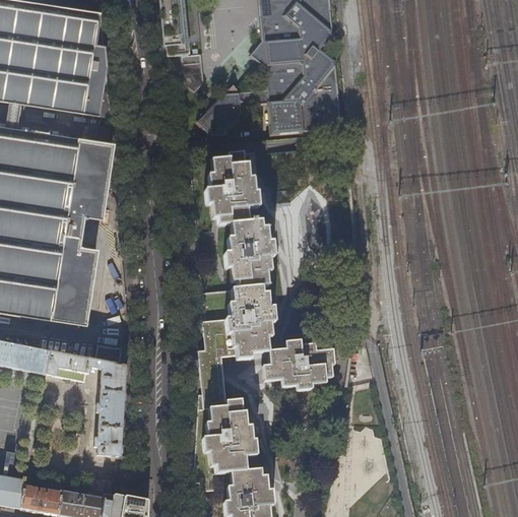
[(0,0),(0,99),(113,117),(107,57),(103,10),(36,0),(0,0)]
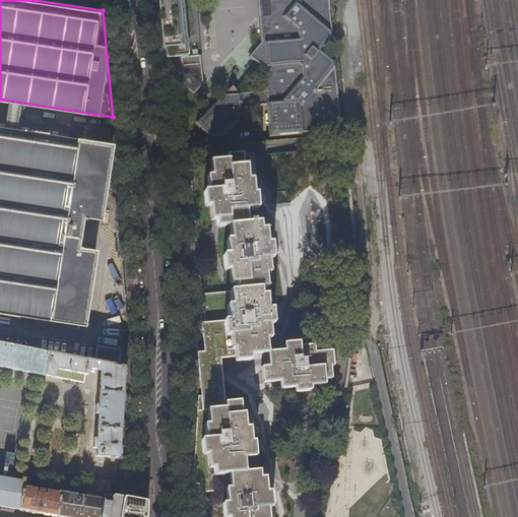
[(163,0),(169,55),(182,53),(190,52),(184,0),(163,0)]
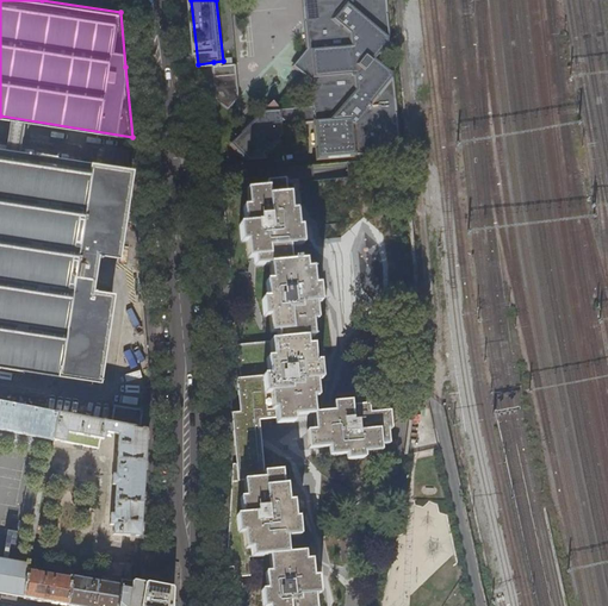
[(321,149),(327,154),(355,151),(358,149),(358,144),(365,144),(365,148),(367,150),(395,148),(401,142),(398,114),(396,112),(390,112),(389,99),(395,98),(397,95),(394,68),(379,55),(391,41),(389,13),(386,12),(380,12),(379,0),(308,0),(308,2),(310,5),(316,4),(317,18),(310,18),(309,20),(311,47),(301,60),(301,67),(314,77),(317,106),(318,119),(321,149)]
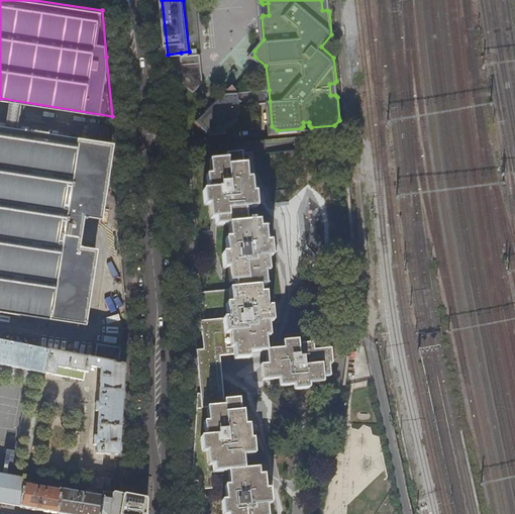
[(189,52),(181,53),(183,69),(184,83),(195,91),(203,81),(201,50),(189,52)]
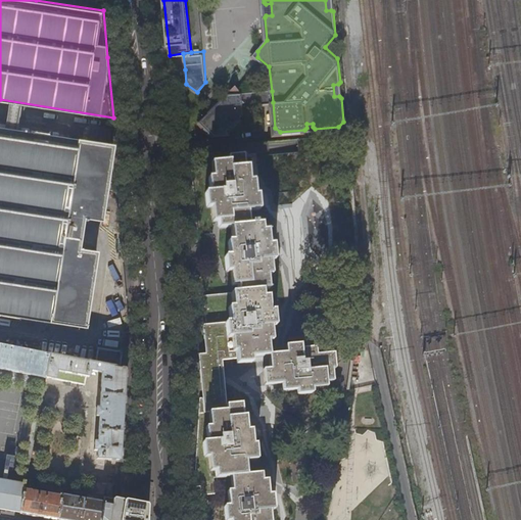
[(243,93),(236,86),(228,93),(229,94),(200,120),(206,126),(211,126),(212,135),(232,133),(228,129),(245,113),(244,105),(243,93)]
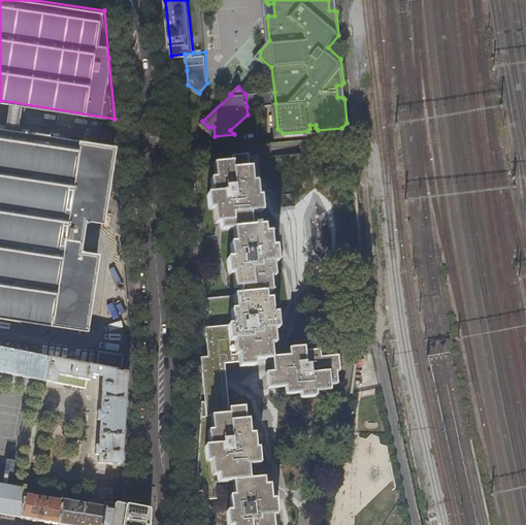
[(274,92),(245,94),(247,106),(275,103),(274,92)]
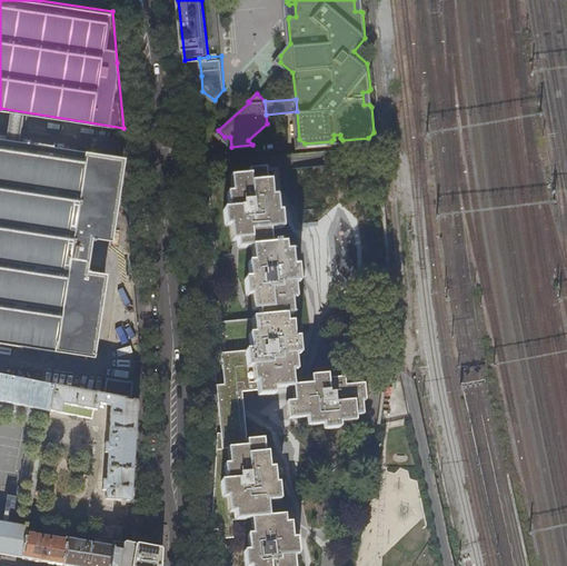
[(127,157),(0,137),(0,343),(97,358),(109,278),(89,275),(96,237),(111,239),(127,157)]
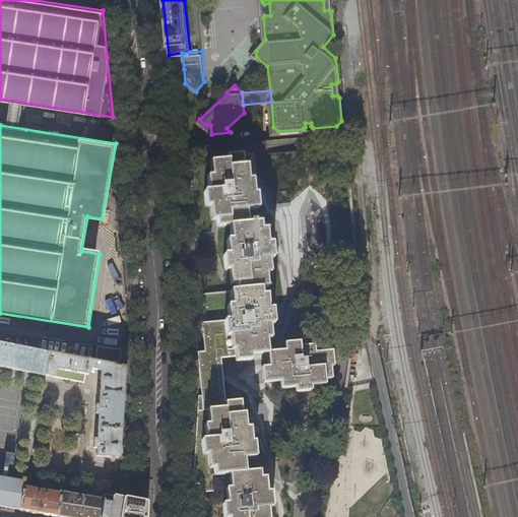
[(239,288),(262,286),(265,285),(264,272),(271,272),(270,257),(275,257),(274,243),(266,244),(265,228),(262,228),(262,220),(247,222),(246,208),(257,207),(254,177),(247,178),(244,150),(230,151),(230,157),(214,159),(216,174),(208,175),(210,189),(206,190),(207,204),(215,204),(216,218),(217,217),(218,225),(235,223),(236,237),(236,238),(229,239),(230,253),(224,254),(227,269),(234,268),(236,282),(238,282),(239,288)]
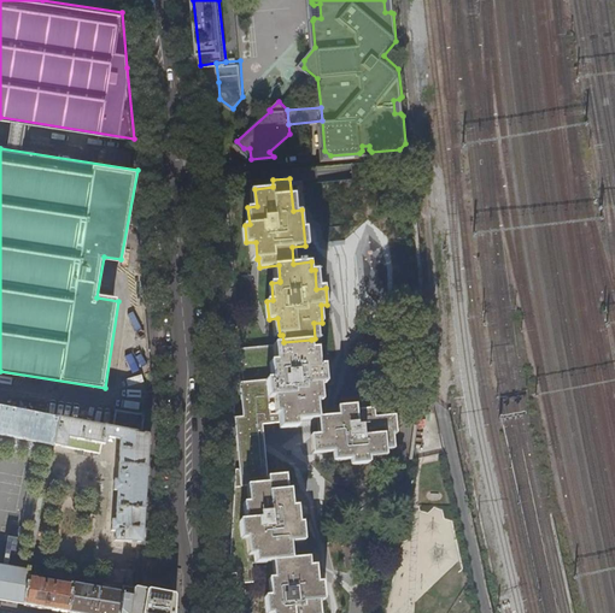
[(312,349),(311,340),(283,342),(242,346),(246,376),(245,379),(242,379),(244,389),(246,413),(238,414),(239,436),(242,465),(239,466),(236,491),(233,552),(232,571),(238,571),(239,581),(255,579),(253,570),(255,570),(253,561),(277,560),(280,577),(270,578),(271,595),(267,595),(268,605),(268,612),(277,612),(321,612),(321,599),(326,597),(323,581),(315,582),(314,565),(311,565),(310,556),(290,559),(287,542),(302,541),(298,505),(288,505),(286,475),(269,476),(264,422),(282,420),(282,426),(299,425),(299,419),(315,418),(314,400),(323,399),(322,382),(327,382),(326,364),(316,365),(315,348),(312,349)]
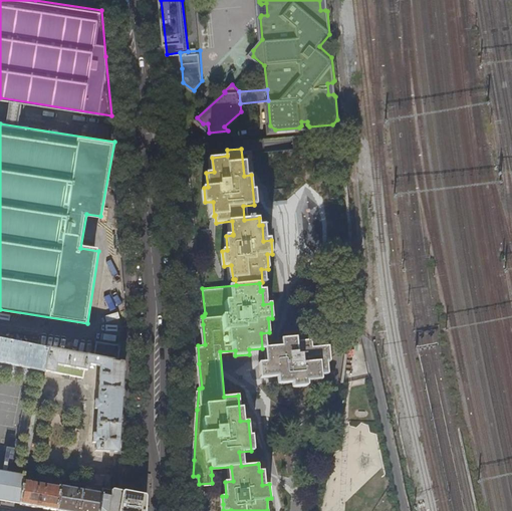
[(0,497),(21,501),(27,473),(0,468),(0,360),(46,369),(46,368),(51,346),(0,336),(0,497)]
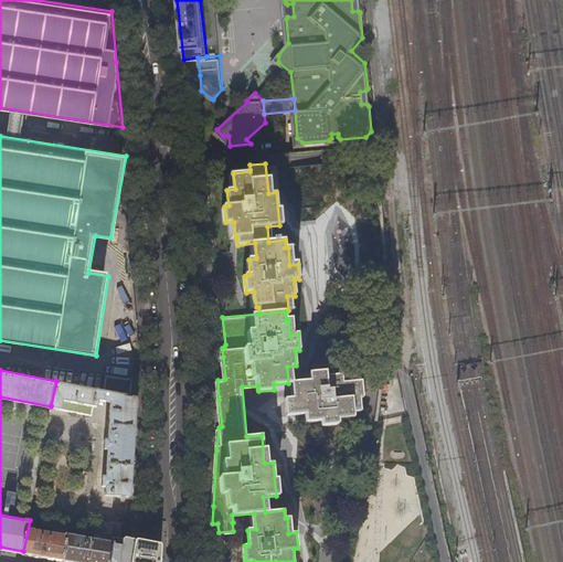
[(322,420),(324,425),(339,423),(338,415),(354,413),(354,411),(362,410),(359,381),(343,382),(342,374),(327,375),(327,371),(310,372),(311,380),(297,381),(298,396),(289,398),(290,414),(307,412),(307,421),(322,420)]
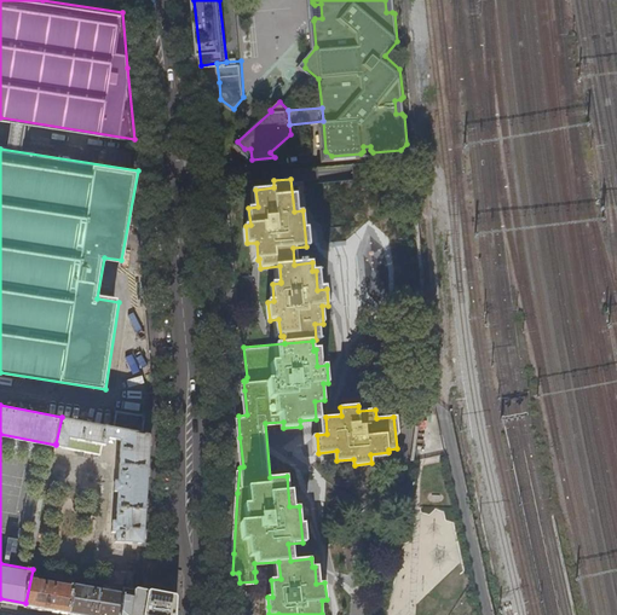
[(117,410),(114,427),(150,434),(151,415),(117,410)]
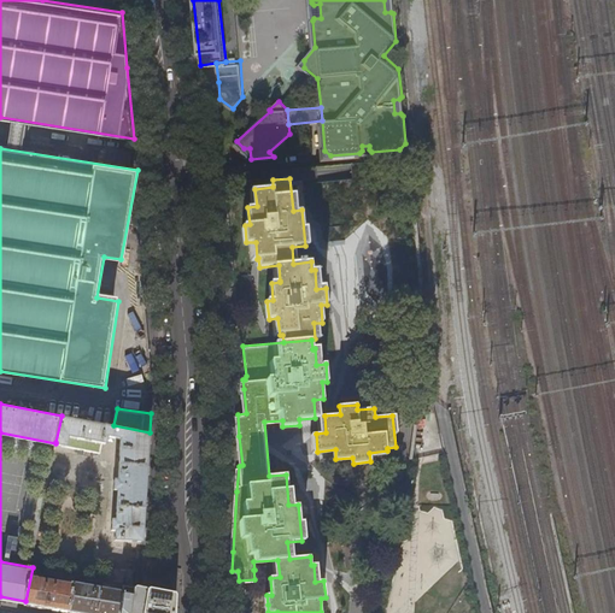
[(113,425),(62,416),(56,442),(68,444),(70,435),(104,441),(107,441),(109,435),(122,437),(121,463),(147,464),(148,448),(150,432),(113,425)]
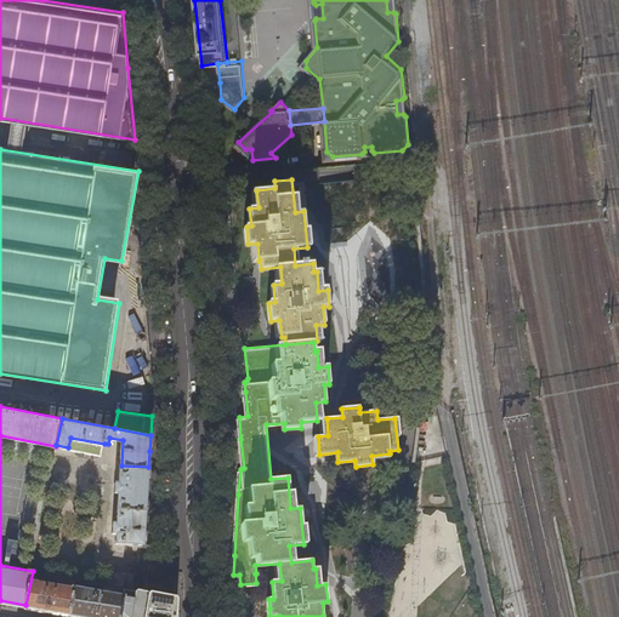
[(102,455),(104,444),(71,438),(68,447),(102,455)]
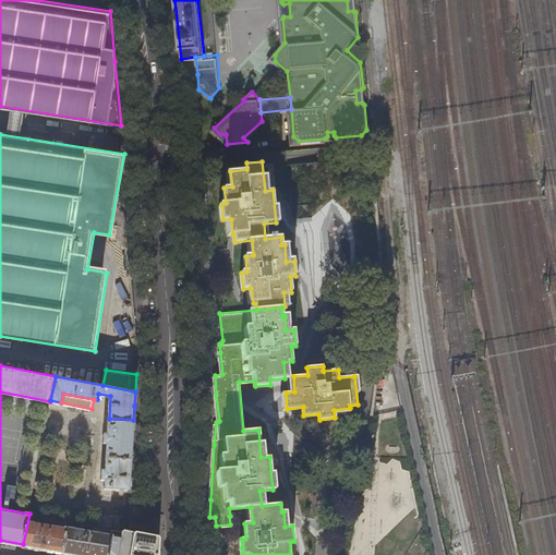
[(133,420),(109,419),(108,434),(105,434),(105,442),(108,442),(107,457),(131,458),(132,441),(133,420)]
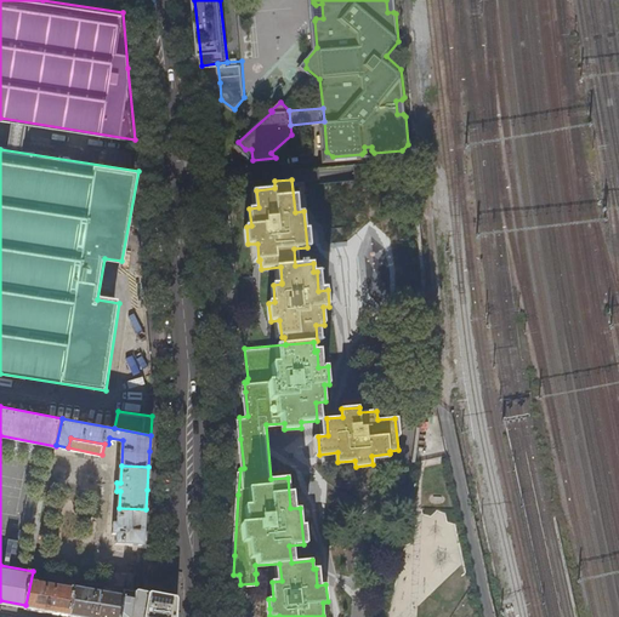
[(46,497),(40,496),(35,518),(43,519),(46,497)]
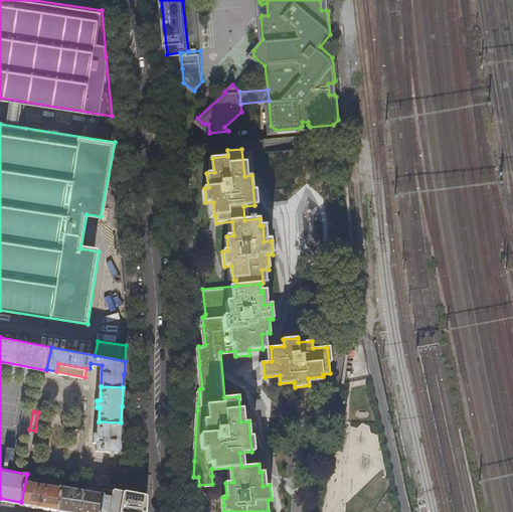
[(121,422),(99,421),(98,434),(95,434),(95,441),(98,441),(97,449),(120,451),(120,439),(121,422)]
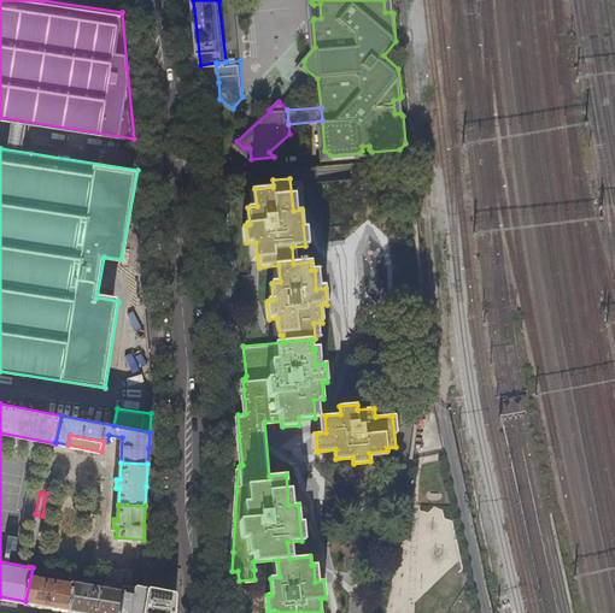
[(138,567),(107,560),(104,577),(127,583),(134,584),(138,567)]
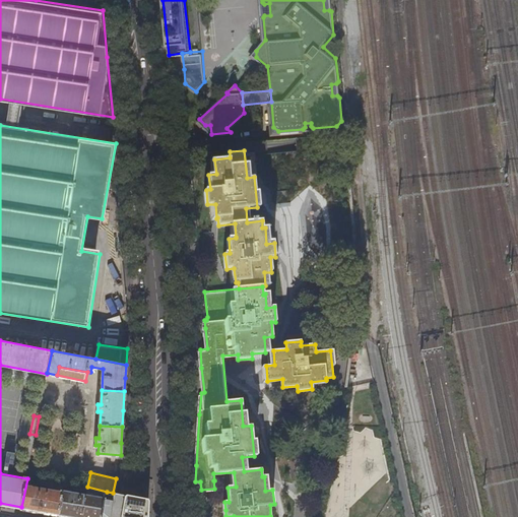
[(41,510),(60,513),(63,490),(65,482),(28,474),(27,478),(21,507),(41,510)]
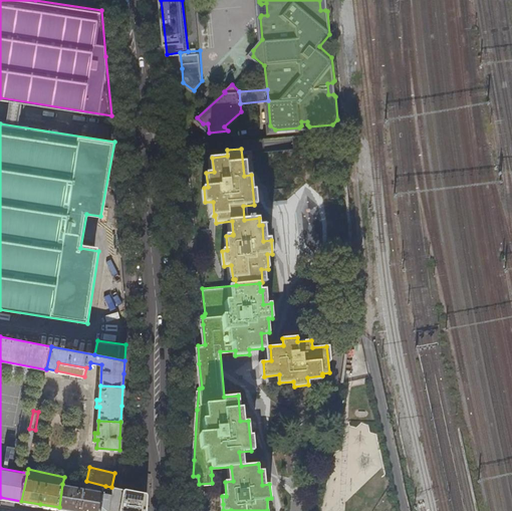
[(99,510),(103,492),(62,484),(59,507),(79,510),(81,510),(99,510)]
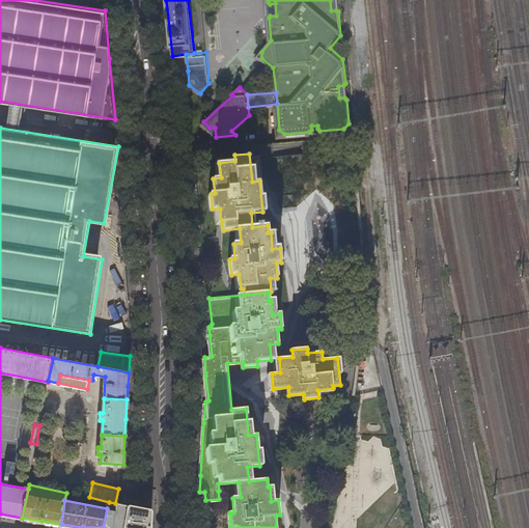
[(109,502),(107,508),(103,527),(152,527),(154,523),(155,511),(134,507),(115,503),(109,502)]
